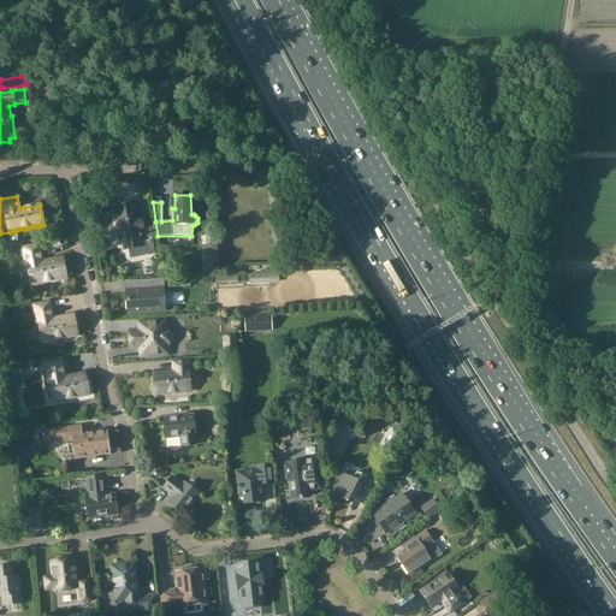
[(136,206),(116,211),(119,226),(120,226),(125,249),(129,249),(130,259),(155,254),(155,250),(153,241),(157,241),(154,224),(154,220),(142,223),(142,221),(140,223),(136,206)]
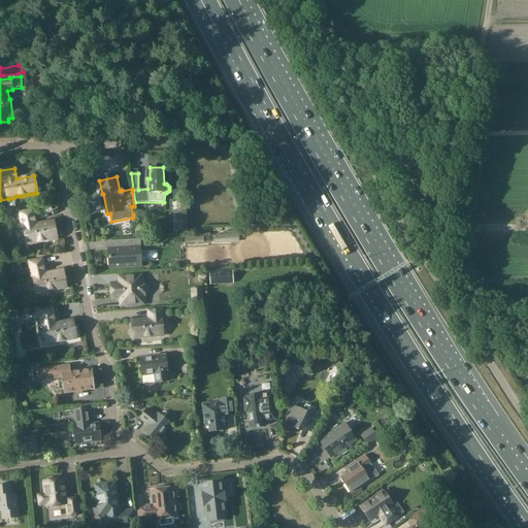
[(53,240),(54,239),(56,238),(56,236),(56,234),(56,233),(56,231),(55,230),(53,222),(35,225),(32,208),(32,210),(21,212),(21,210),(20,210),(23,228),(25,228),(28,244),(30,243),(31,244),(33,244),(34,243),(35,242),(38,242),(40,242),(41,242),(43,241),(44,240),(48,240),(50,240),(52,240),(53,240)]
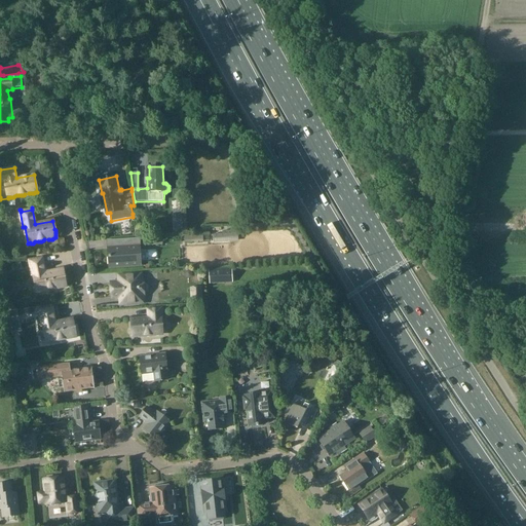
[(238,241),(238,233),(214,234),(214,242),(238,241)]
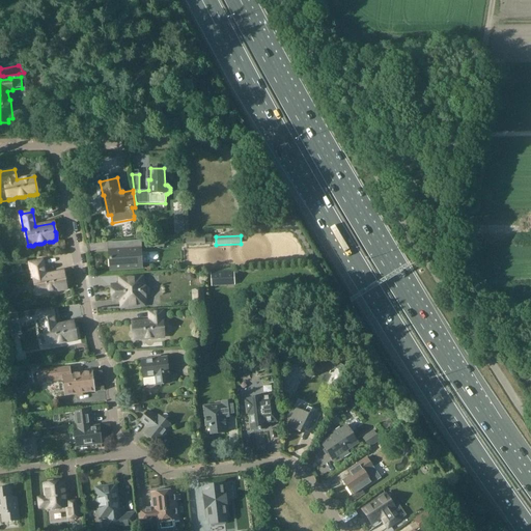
[(112,259),(110,259),(110,271),(141,269),(141,263),(148,263),(147,253),(141,253),(140,241),(123,242),(124,251),(111,251),(112,259)]
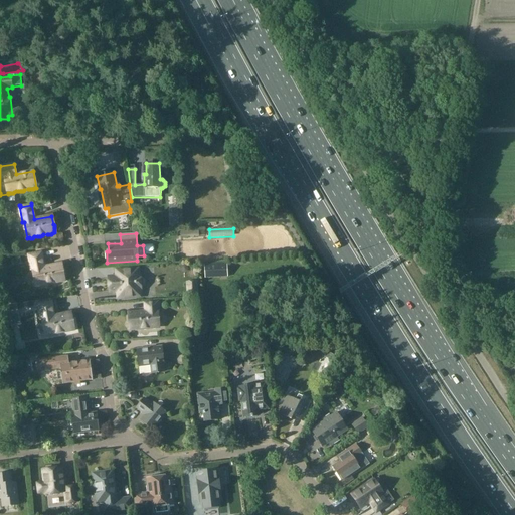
[(40,250),(40,251),(40,253),(29,255),(29,253),(28,253),(31,271),(33,270),(36,286),(37,286),(39,286),(41,286),(42,286),(43,285),(46,284),(48,285),(49,285),(51,284),(52,283),(56,282),(57,283),(59,283),(60,282),(61,281),(63,281),(60,265),(44,268),(40,250)]
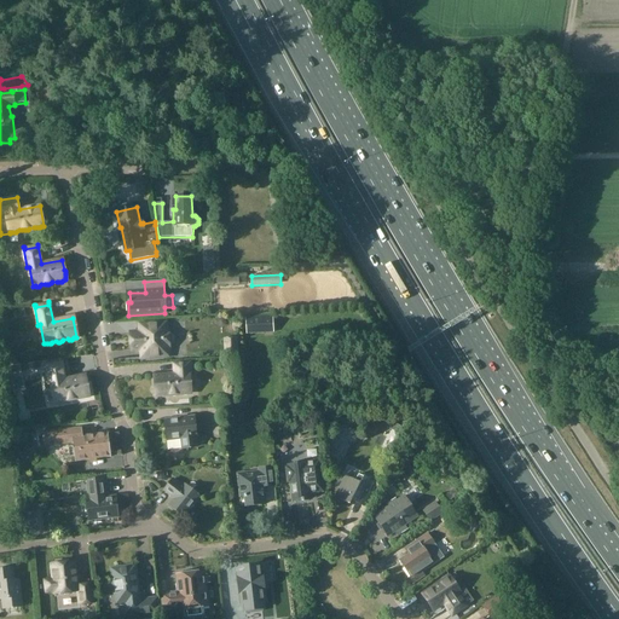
[(246,317),(247,335),(275,333),(273,316),(246,317)]
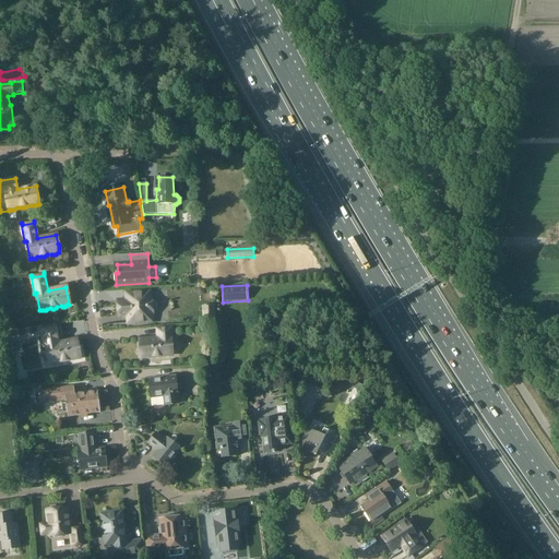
[(153,314),(153,312),(155,312),(157,310),(158,308),(158,306),(158,304),(157,302),(155,300),(152,301),(152,299),(150,299),(150,293),(126,294),(127,301),(117,301),(118,317),(127,317),(128,324),(152,322),(151,316),(153,314)]
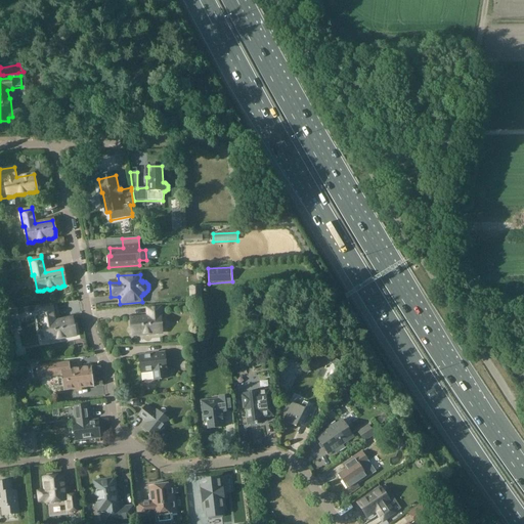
[(11,284),(9,287),(10,290),(13,292),(16,291),(18,288),(17,285),(15,282),(11,284)]
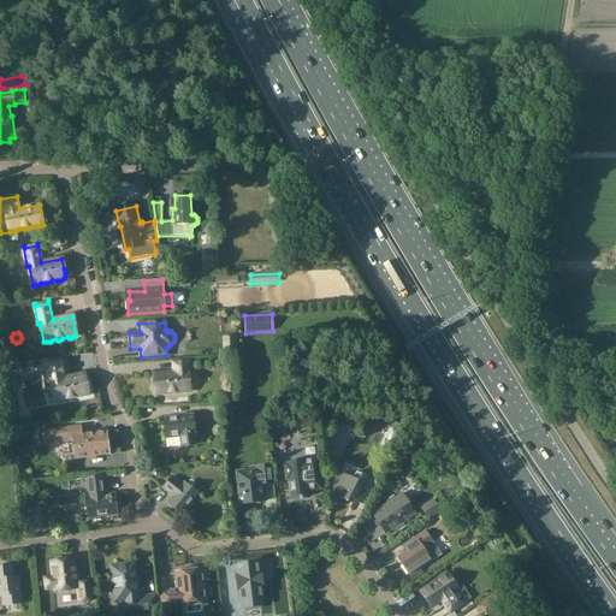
[(237,336),(223,337),(224,354),(238,351),(237,336)]
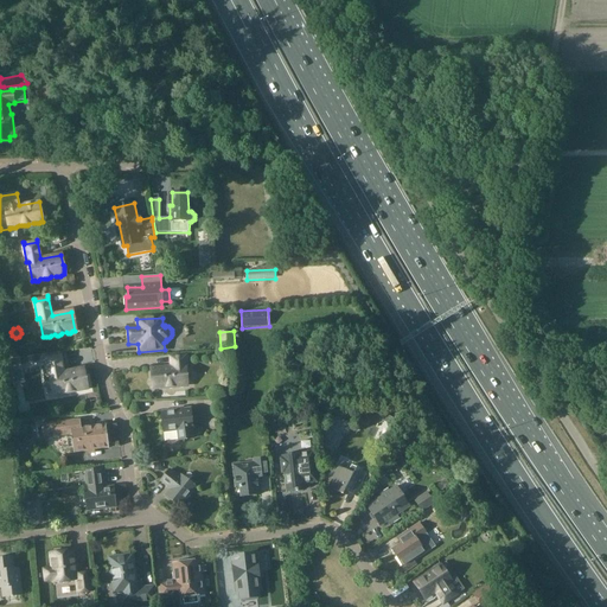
[(72,393),(77,391),(78,391),(81,391),(83,391),(84,390),(87,389),(85,387),(87,385),(87,383),(85,382),(84,381),(82,370),(63,374),(59,355),(58,355),(58,357),(45,359),(45,357),(44,357),(49,377),(50,376),(51,387),(51,388),(51,390),(52,391),(53,394),(53,396),(56,395),(57,396),(59,396),(61,395),(63,394),(65,394),(68,394),(70,394),(71,393),(72,393)]
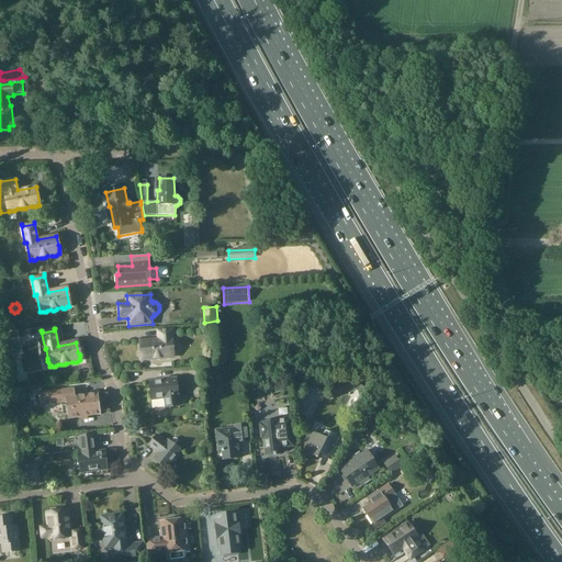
[(158,332),(158,340),(141,343),(141,351),(141,353),(139,355),(141,357),(142,358),(142,360),(144,360),(145,361),(147,361),(148,360),(150,360),(154,359),(156,360),(157,360),(159,360),(160,359),(164,359),(166,359),(167,359),(169,359),(170,358),(172,358),(171,340),(172,340),(171,330),(171,332),(158,332)]
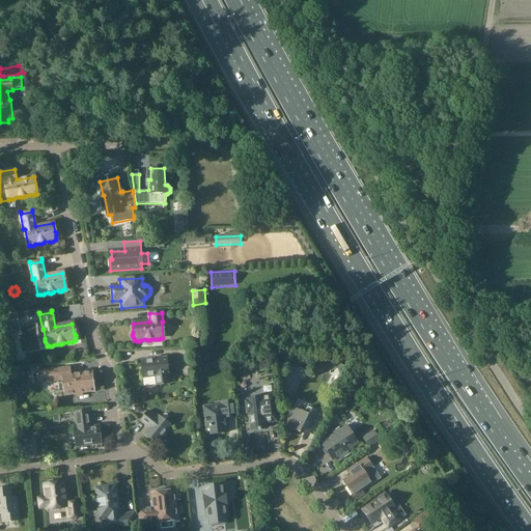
[(166,358),(140,361),(142,379),(155,378),(156,386),(159,385),(168,385),(167,375),(168,375),(166,358)]
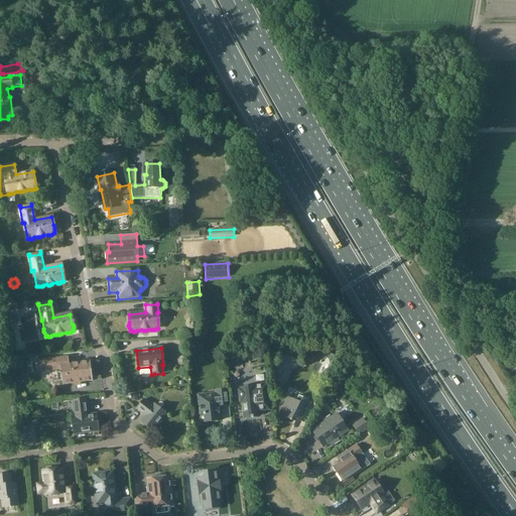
[(68,357),(35,361),(37,373),(59,370),(60,372),(56,373),(58,382),(61,381),(61,385),(75,384),(75,387),(81,386),(81,383),(92,382),(92,378),(93,378),(92,365),(90,365),(90,362),(69,364),(68,357)]
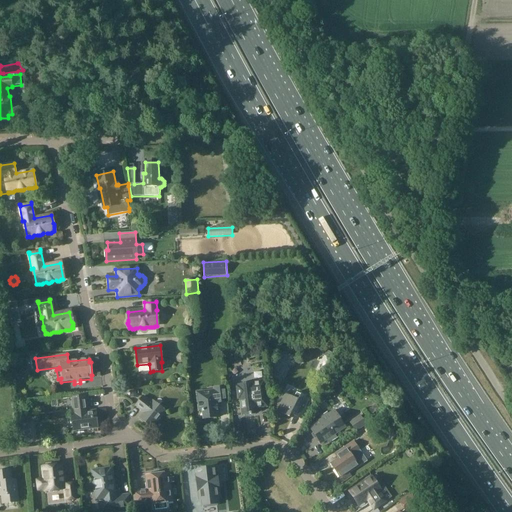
[(349,364),(344,357),(336,362),(341,369),(349,364)]
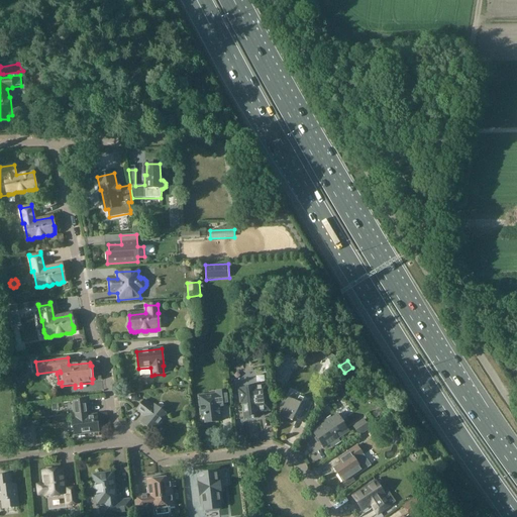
[(367,387),(373,396),(376,394),(379,392),(373,382),(370,384),(367,387)]
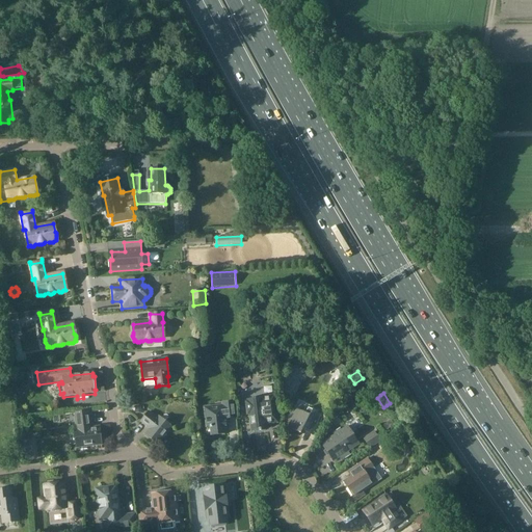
[(344,403),(351,401),(346,394),(341,396),(344,403)]
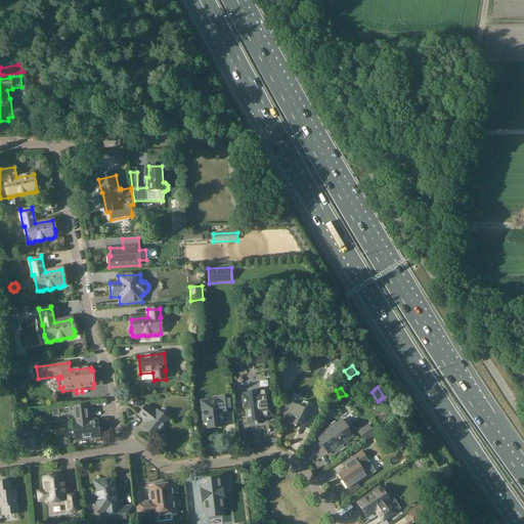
[(274,418),(271,389),(252,391),(252,392),(244,393),(244,395),(242,395),(243,409),(245,409),(247,426),(263,424),(263,419),(274,418)]
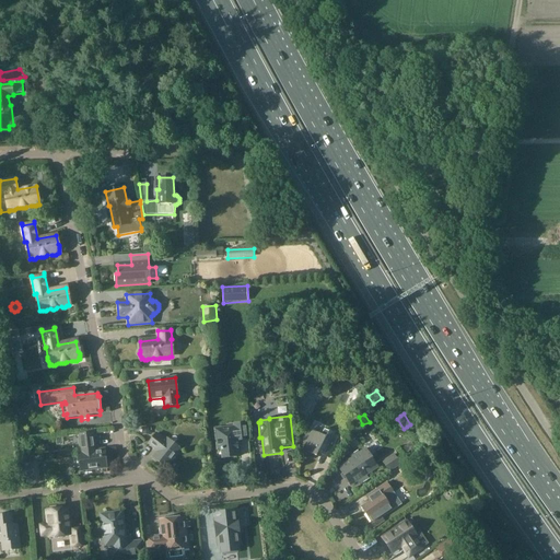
[(214,428),(217,450),(221,448),(222,458),(238,457),(237,442),(249,440),(247,423),(233,424),(233,426),(214,428)]
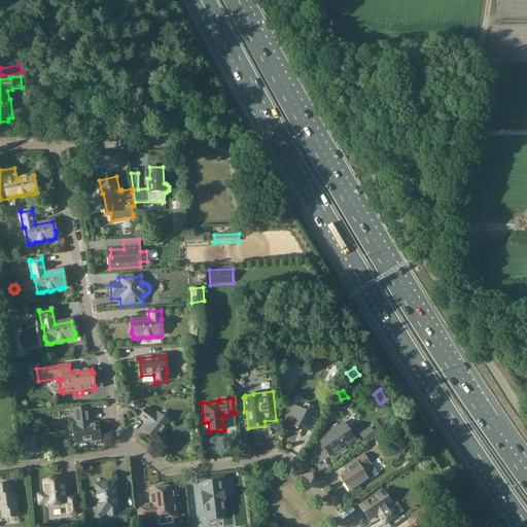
[(286,413),(289,415),(285,423),(297,429),(301,424),(311,429),(320,412),(310,406),(310,407),(305,405),(303,410),(294,406),(293,407),(290,406),(286,413)]
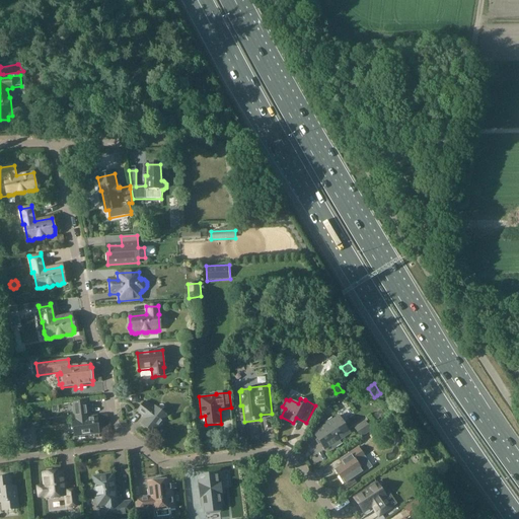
[(154,435),(169,417),(155,405),(153,408),(145,400),(136,412),(145,419),(141,424),(154,435)]
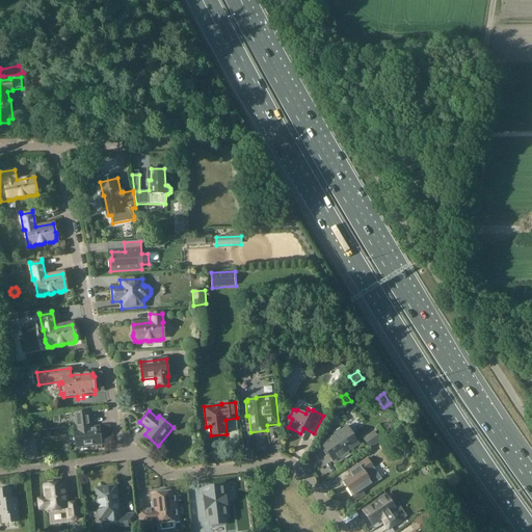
[(73,431),(76,452),(77,452),(77,449),(101,446),(101,449),(102,449),(99,427),(90,428),(88,413),(74,415),(76,430),(73,431)]
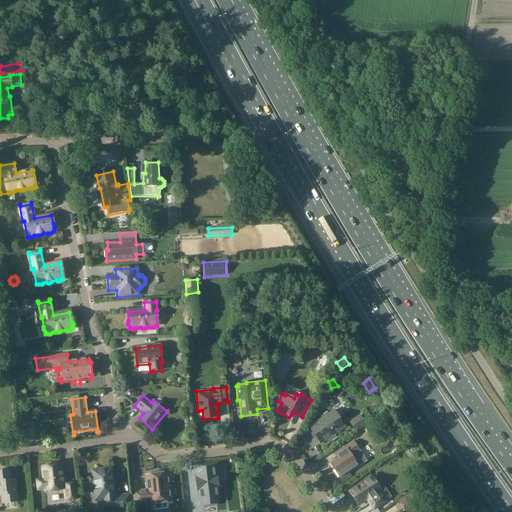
[(309,427),(321,444),(327,440),(329,444),(338,438),(336,434),(343,429),(336,419),(339,416),(335,409),(328,414),(326,412),(320,417),(321,419),(309,427)]
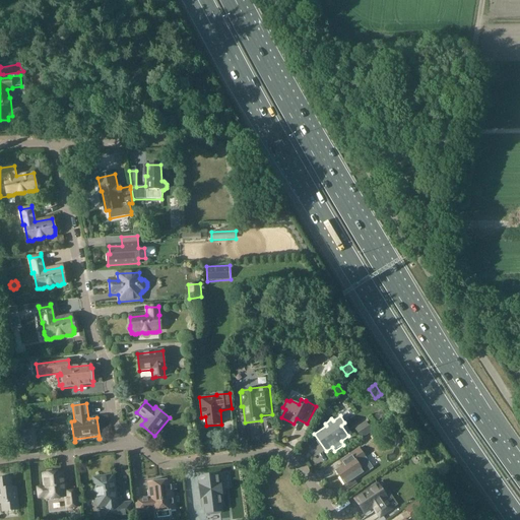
[(362,439),(373,432),(366,421),(354,429),(362,439)]
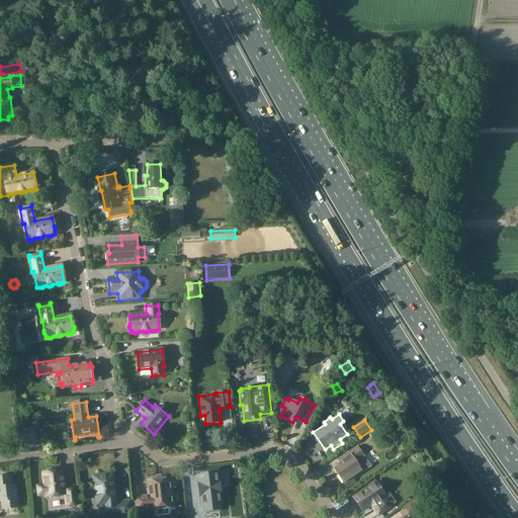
[(368,432),(369,434),(372,437),(379,433),(382,431),(378,425),(375,427),(368,432)]
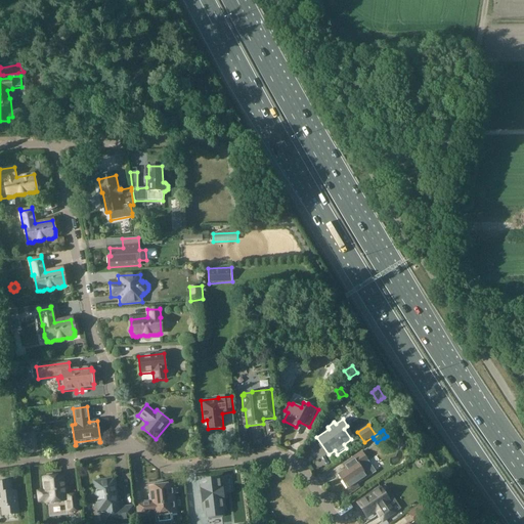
[(346,470),(339,475),(348,490),(350,488),(353,492),(360,487),(358,484),(368,477),(376,472),(370,464),(362,451),(342,465),(346,470)]
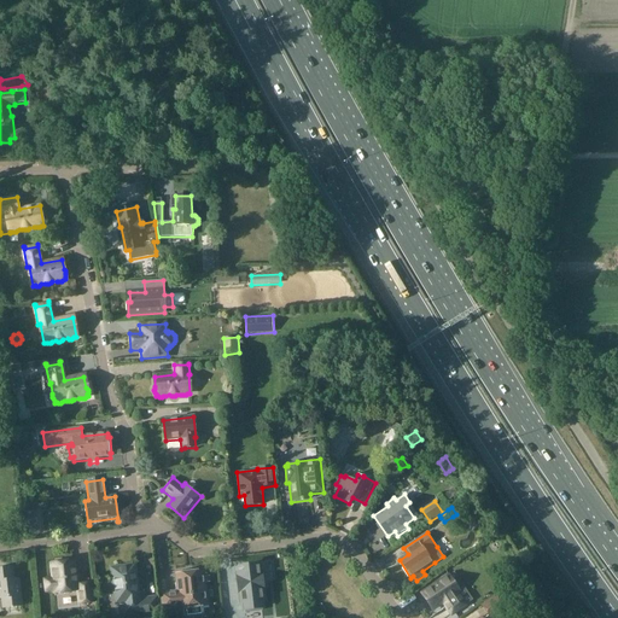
[(77,592),(79,605),(93,602),(91,584),(77,586),(75,561),(51,564),(53,578),(45,579),(46,592),(54,590),(54,594),(77,592)]
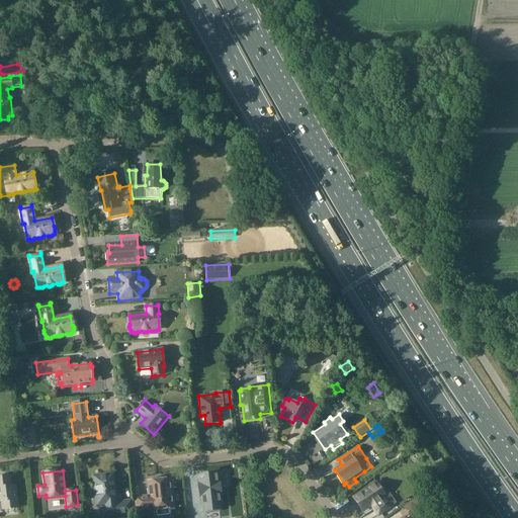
[(205,480),(198,481),(201,505),(203,505),(204,513),(220,511),(219,503),(222,503),(220,492),(223,492),(221,475),(218,475),(218,472),(204,475),(205,480)]
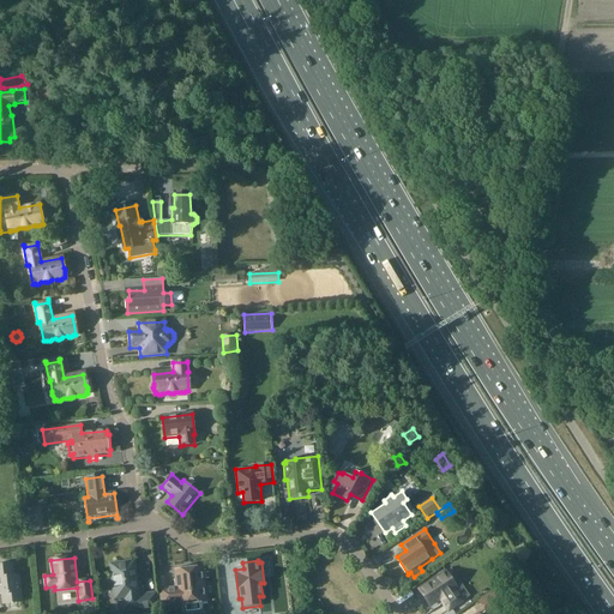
[(0,595),(2,606),(23,602),(19,575),(14,576),(13,563),(0,564),(0,595)]
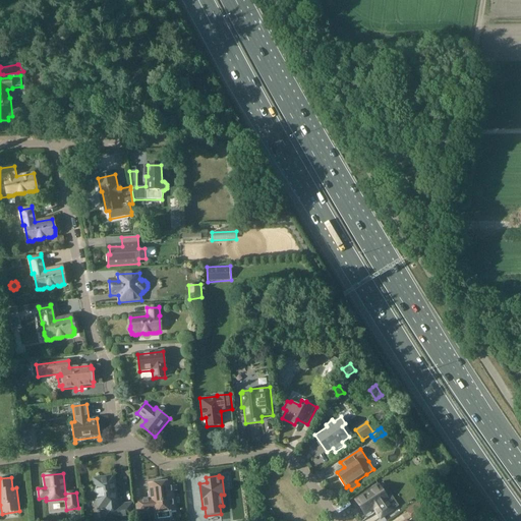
[(116,501),(114,477),(95,479),(98,510),(105,510),(106,518),(115,517),(116,520),(135,517),(133,503),(121,504),(121,500),(116,501)]
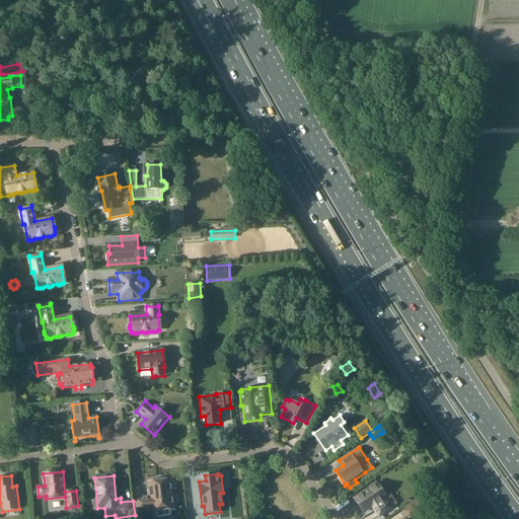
[(168,510),(173,509),(170,479),(148,483),(150,498),(136,500),(137,511),(151,510),(152,512),(156,511),(157,518),(169,516),(168,510)]
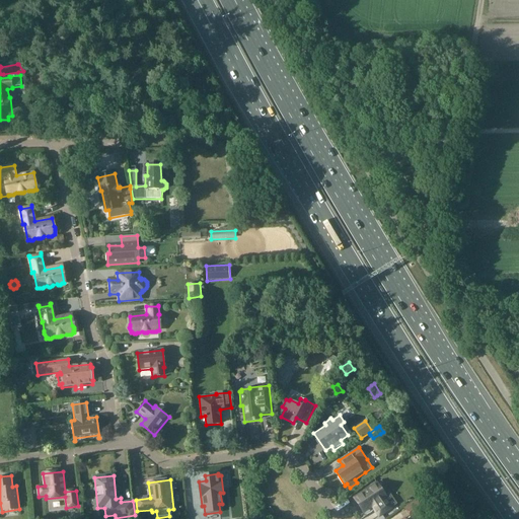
[(377,484),(355,498),(363,512),(372,506),(379,516),(392,507),(386,497),(388,496),(382,487),(380,488),(377,484)]
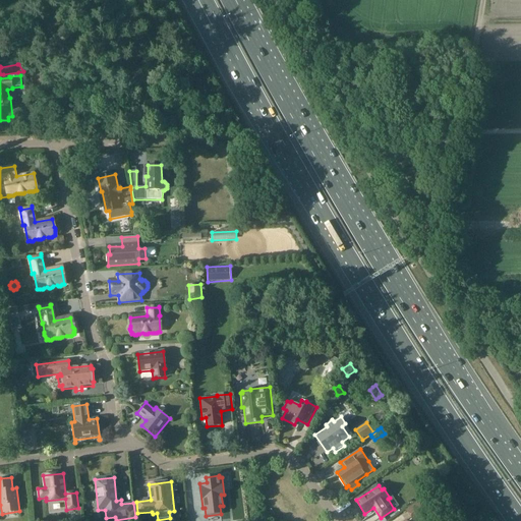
[(425,513),(418,503),(406,511),(413,520),(425,513)]
